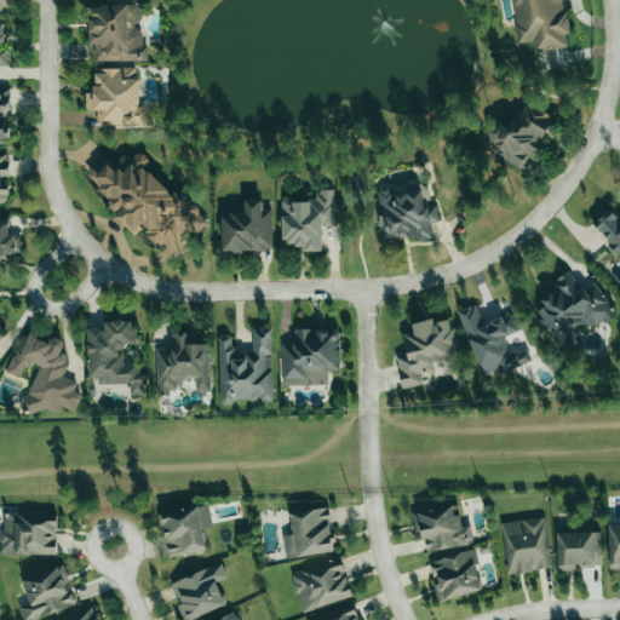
[(510,0),(520,44),(533,40),(535,53),(567,47),(564,34),(569,33),(562,0),(510,0)]
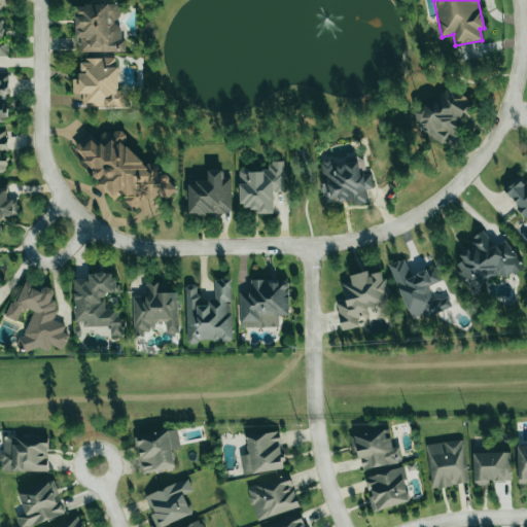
[(124,51),(124,23),(119,23),(118,4),(75,5),(76,38),(81,38),(81,53),(124,51)]
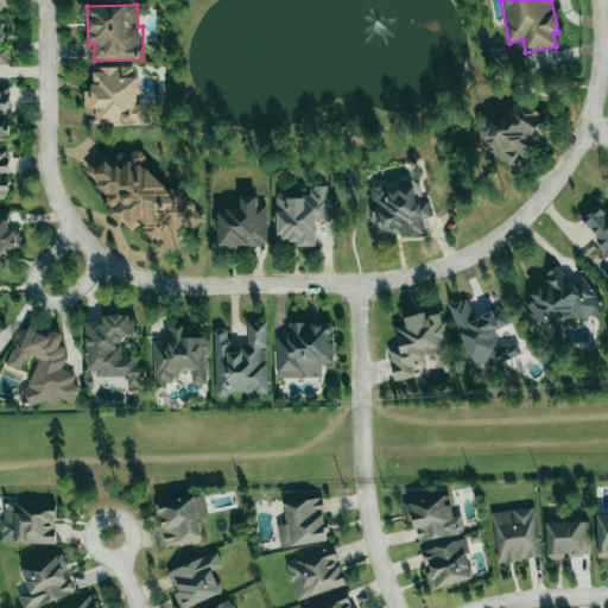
[(137,103),(135,67),(93,68),(93,92),(83,92),(83,108),(94,108),(95,124),(146,122),(146,103),(137,103)]
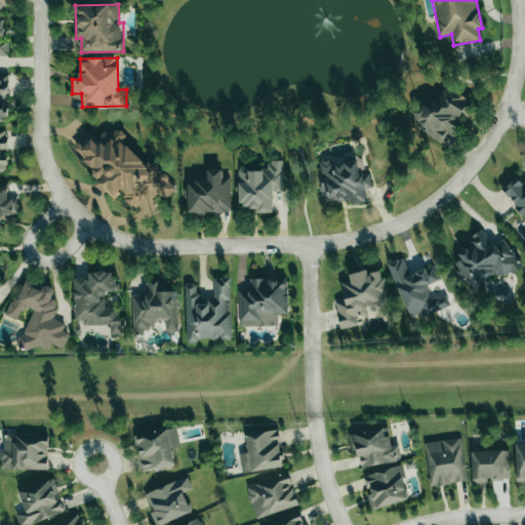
[(442,143),(446,133),(453,137),(459,126),(456,124),(469,101),(440,85),(425,114),(417,111),(410,125),(442,143)]
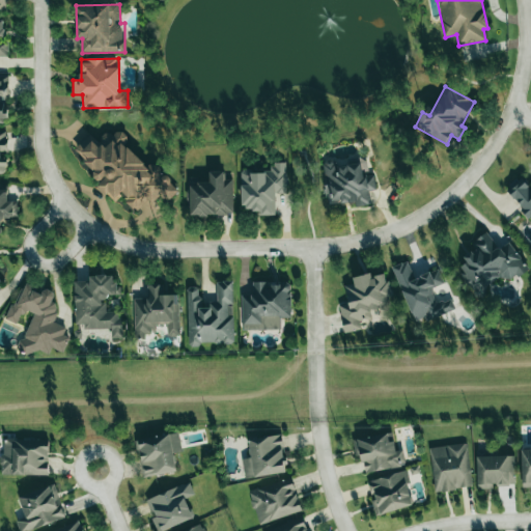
[(78,145),(82,162),(91,169),(93,176),(98,180),(100,189),(115,201),(121,194),(123,194),(127,204),(134,210),(140,208),(142,205),(171,198),(175,194),(170,174),(162,177),(160,168),(154,164),(147,165),(123,144),(127,140),(124,130),(103,136),(98,142),(88,133),(78,145)]
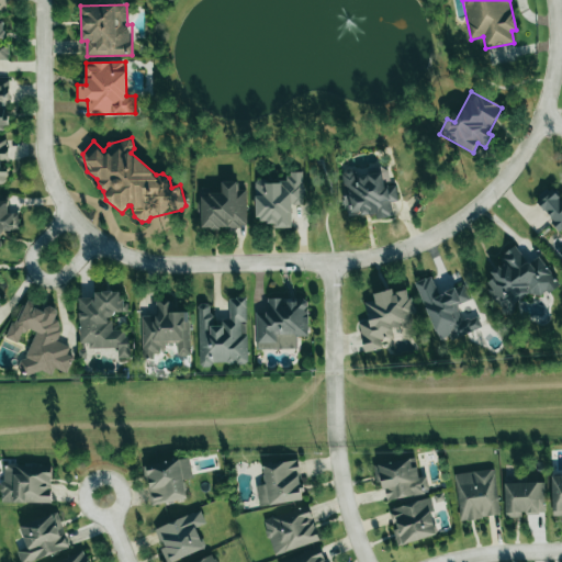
[(341,170),(345,215),(374,213),(375,220),(392,217),(391,202),(397,201),(396,184),(389,184),(388,169),(356,171),(356,169),(341,170)]
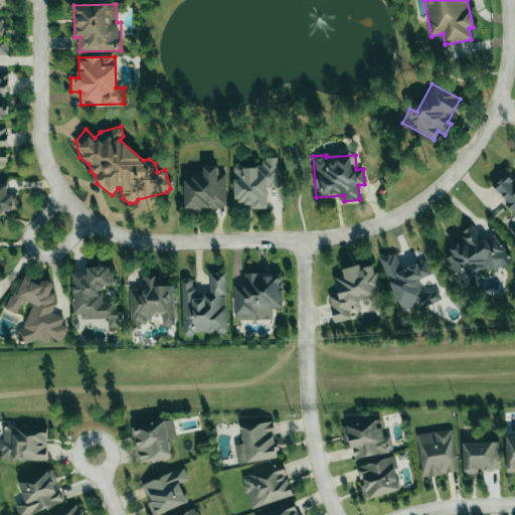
[(267,208),(267,188),(278,188),(278,158),(263,158),(263,166),(233,166),(234,203),(250,203),(250,209),(267,208)]
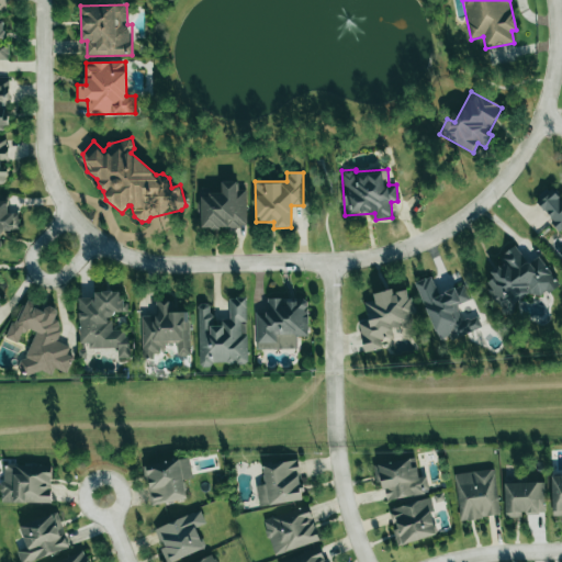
[(246,190),(237,190),(237,181),(221,182),(222,193),(201,194),(201,228),(247,227),(246,190)]
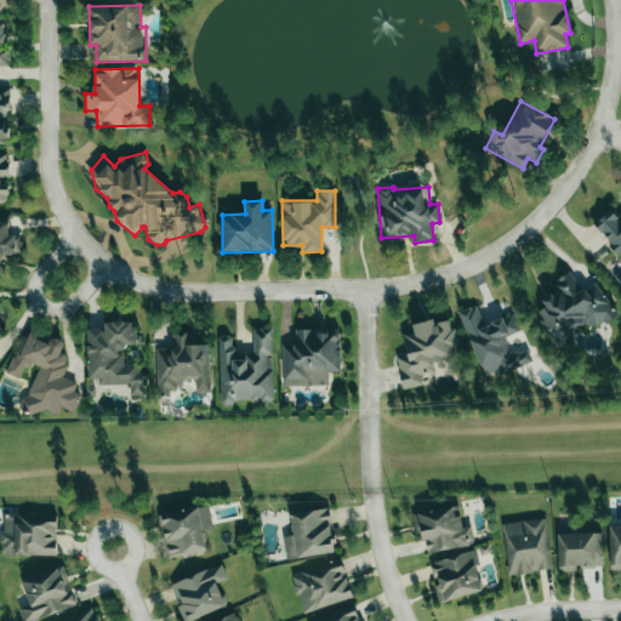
[(620,215),(613,208),(593,226),(620,256),(620,255),(620,256),(620,215)]
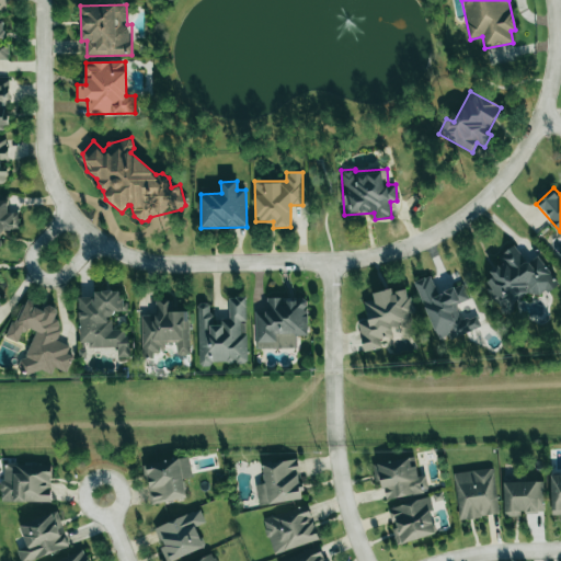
[(0,245),(1,247),(0,231),(19,231),(19,213),(9,213),(8,198),(0,198),(0,245)]
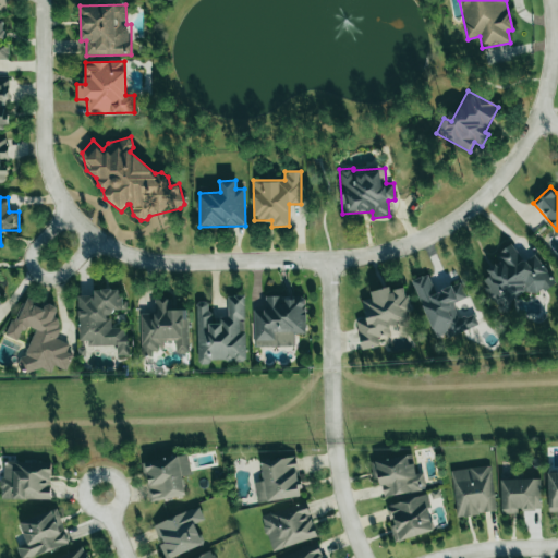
[(555,282),(534,254),(523,262),(511,244),(495,256),(500,264),(481,277),(488,287),(484,289),(499,310),(528,289),(533,298),(555,282)]
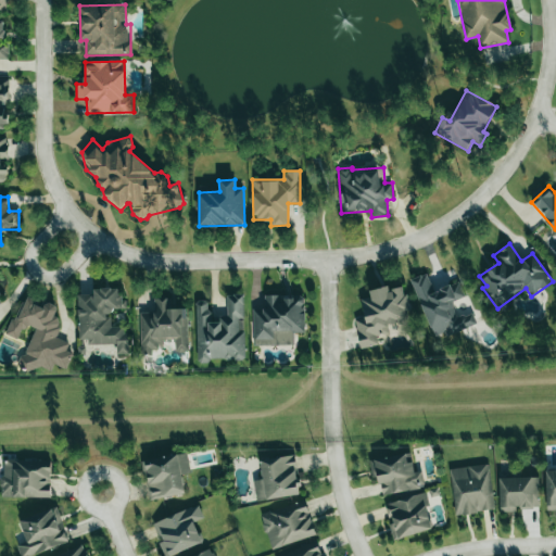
[(458,281),(433,291),(427,273),(412,279),(433,340),(476,324),(471,313),(457,318),(452,302),(465,298),(458,281)]
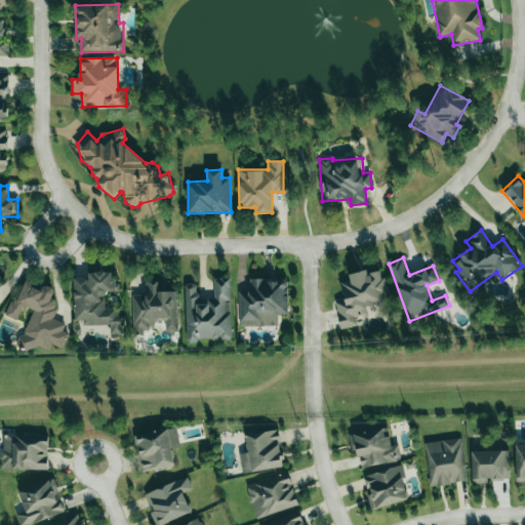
[(340,329),(357,325),(355,318),(367,315),(365,307),(388,300),(380,269),(349,276),(349,280),(340,282),(344,299),(334,301),(340,329)]
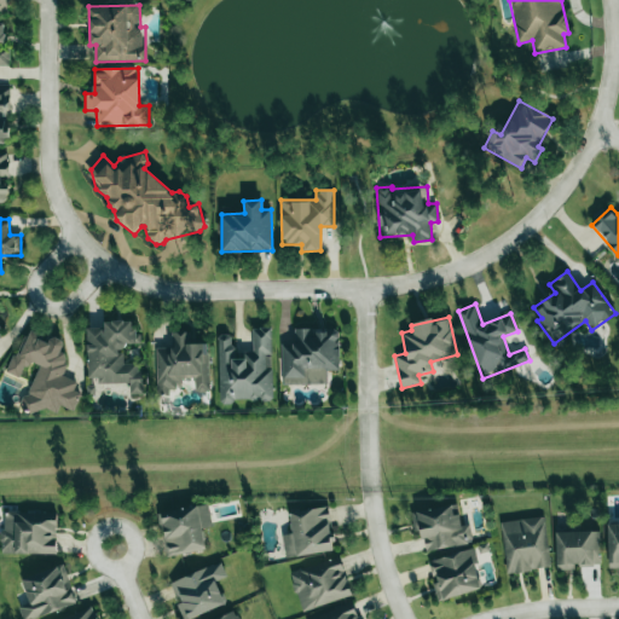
[(87,329),(88,383),(129,382),(129,395),(142,394),(140,363),(122,363),(122,347),(136,347),(134,320),(104,322),(104,328),(87,329)]
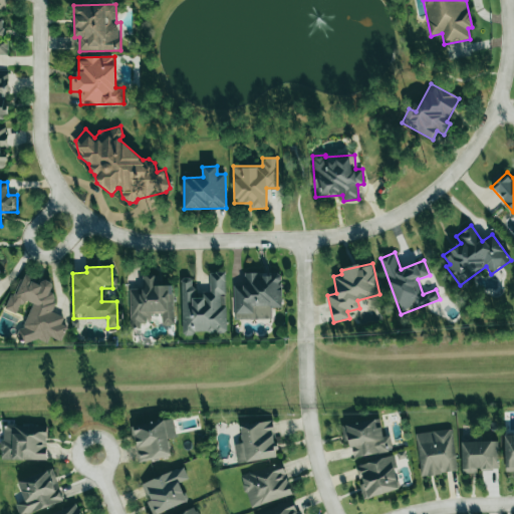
[(182,278),(182,336),(193,336),(193,332),(226,332),(226,294),(225,294),(225,272),(210,272),(209,292),(195,292),(196,278),(182,278)]
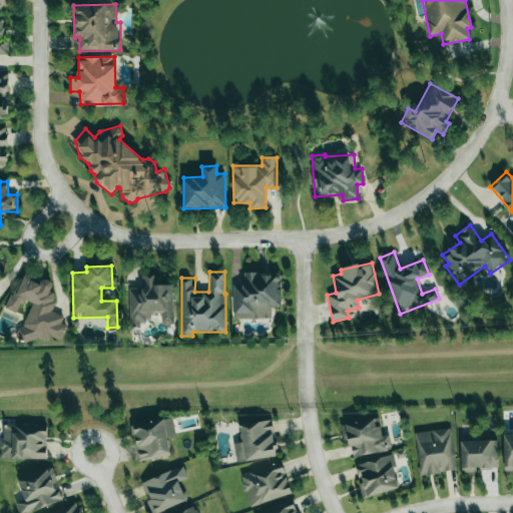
[(271,319),(271,307),(281,307),(281,273),(243,274),(243,285),(232,285),(233,319),(271,319)]
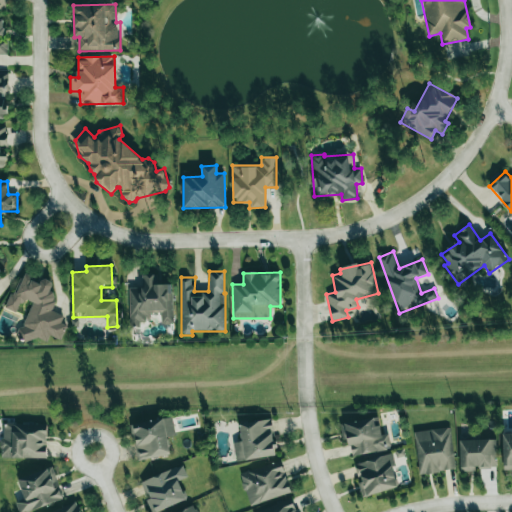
[(5,307),(16,313),(24,299),(33,303),(17,334),(33,343),(37,337),(46,342),(50,335),(60,340),(68,325),(61,322),(63,316),(50,310),(58,296),(48,291),(52,283),(43,278),(41,282),(23,273),(5,307)]
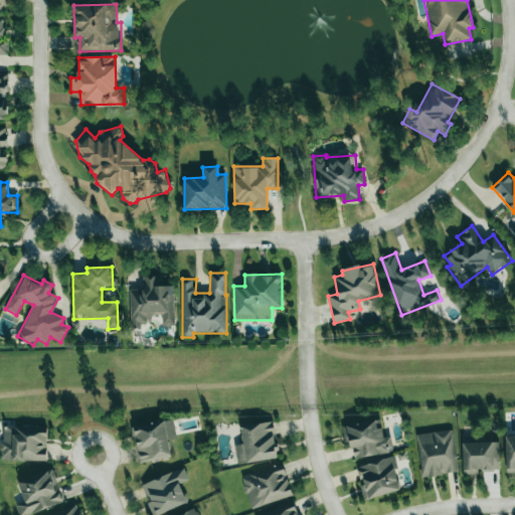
[(173,286),(157,287),(157,276),(143,276),(143,290),(130,290),(130,327),(149,327),(149,313),(161,313),(161,327),(174,327),(173,286)]
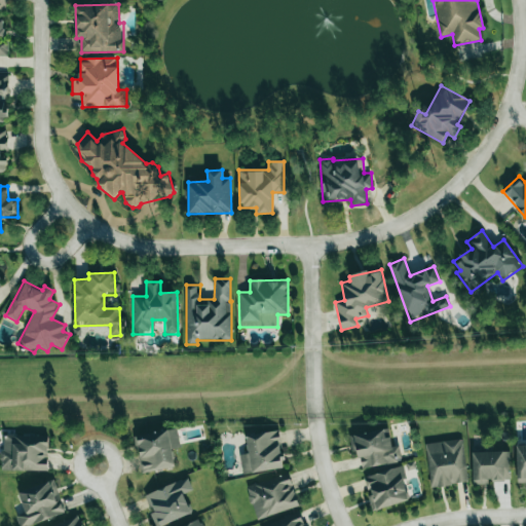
[(142,474),(175,465),(171,449),(181,447),(176,427),(134,438),(142,474)]
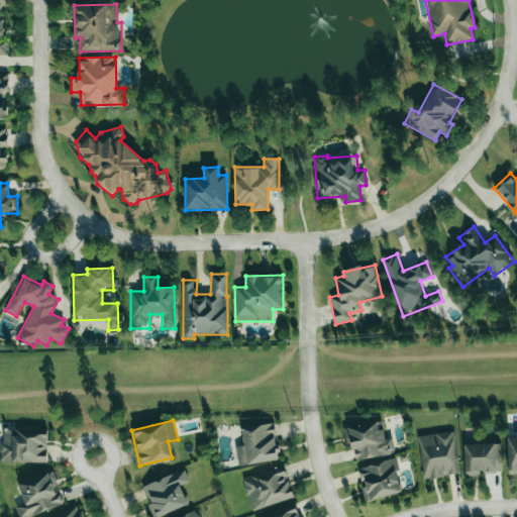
[(354,460),(395,453),(393,438),(385,439),(382,421),(343,428),(345,444),(351,443),(354,460)]
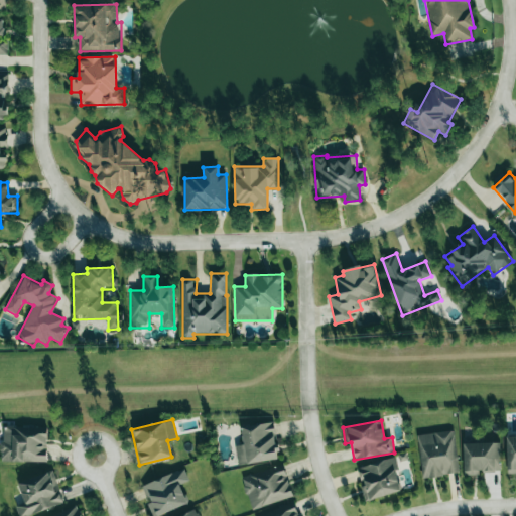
[(278,460),(273,422),(241,427),(243,444),(235,445),(238,465),(278,460)]
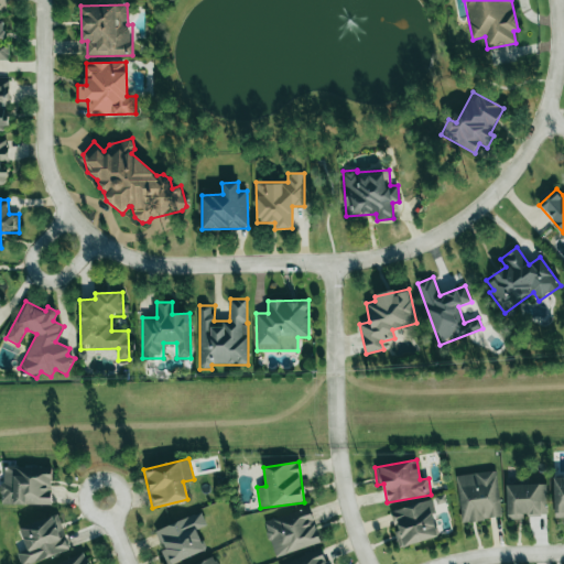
[(51,505),(51,467),(2,466),(2,505),(51,505)]
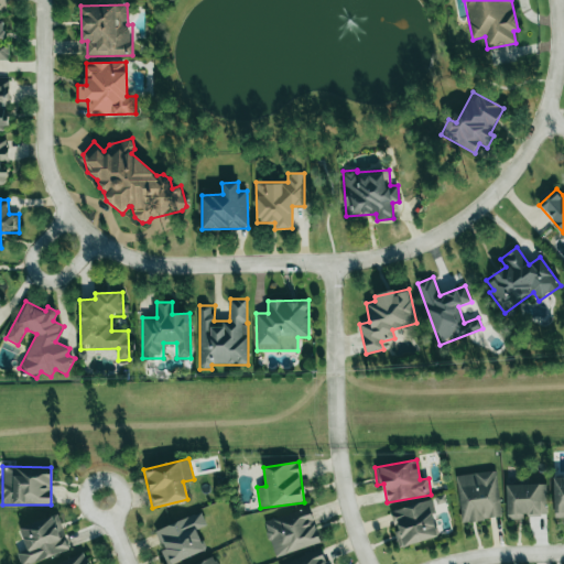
[(456,476),(462,523),(501,518),(495,470),(456,476)]
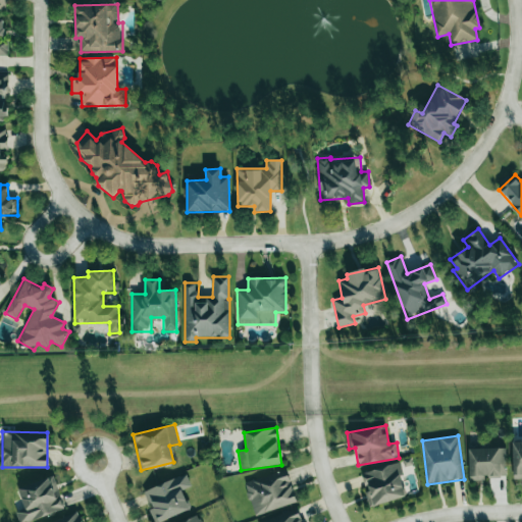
[(521,439),(512,440),(513,479),(521,478),(521,439)]
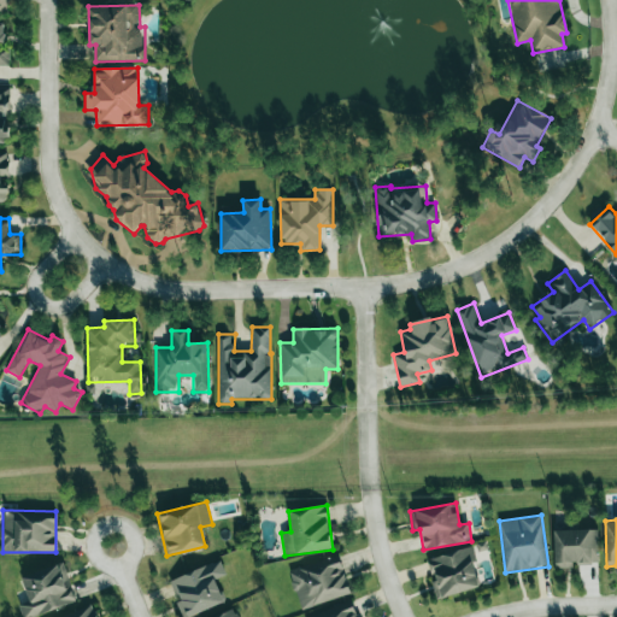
[(553,530),(554,568),(571,568),(571,564),(598,564),(598,529),(553,530)]
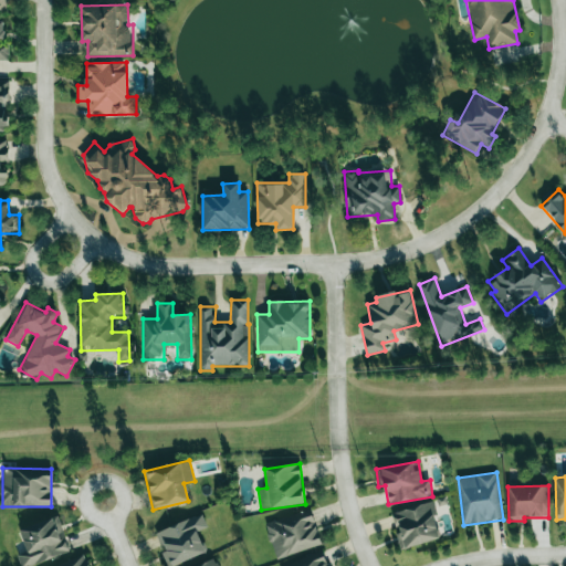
[(400,549),(441,538),(431,502),(391,513),(396,531),(395,532),(400,549)]
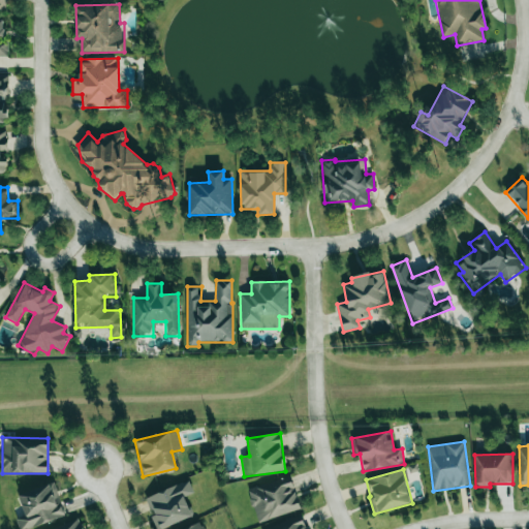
[(300,509),(290,476),(247,489),(257,522),(300,509)]
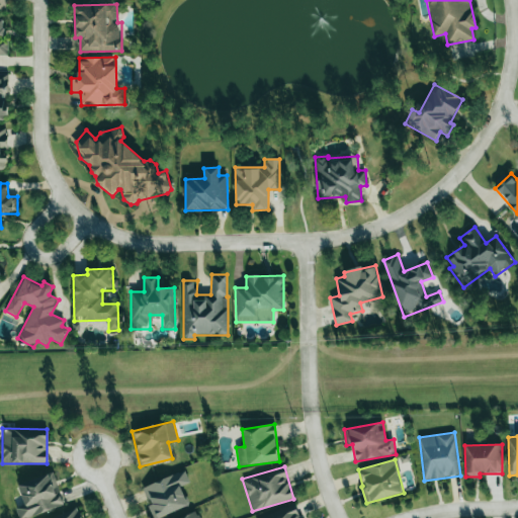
[(141,488),(153,517),(158,517),(188,506),(181,487),(189,483),(184,470),(141,488)]
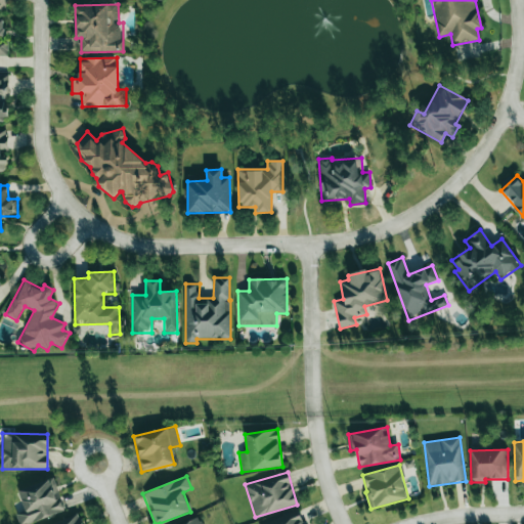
[(26,523),(64,512),(53,478),(18,490),(25,511),(16,514),(18,523),(26,523)]
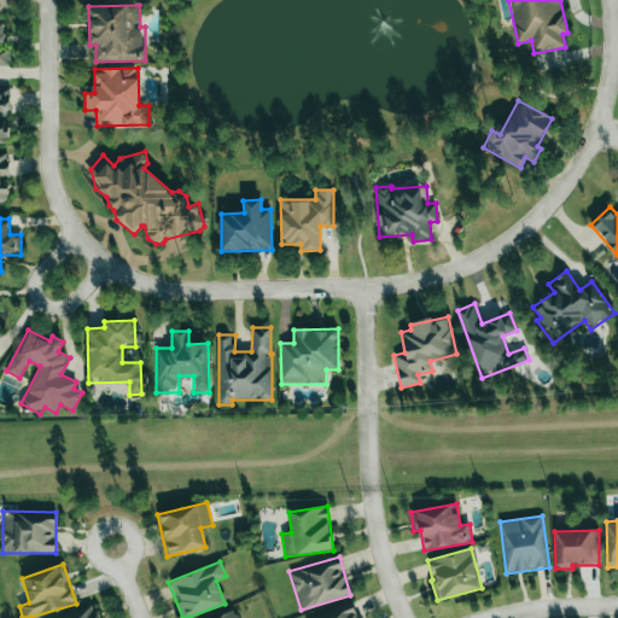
[(359,617),(353,602),(312,617),(359,617)]
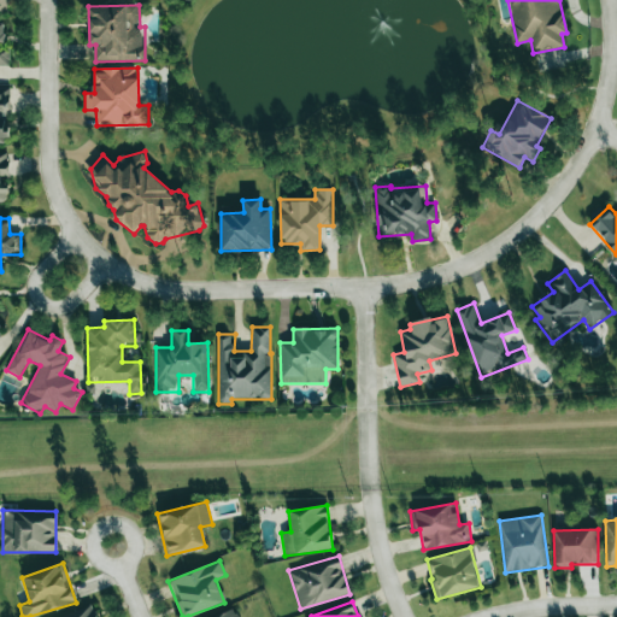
[(95,616),(90,604),(62,616),(95,616)]
